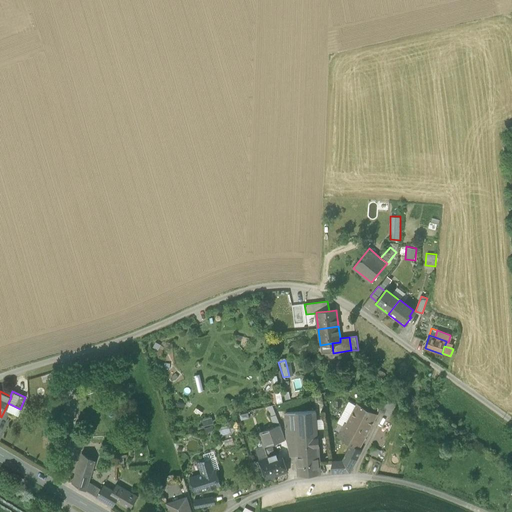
[(375,409),(385,414),(392,399),(379,393),(375,400),(379,402),(375,409)]
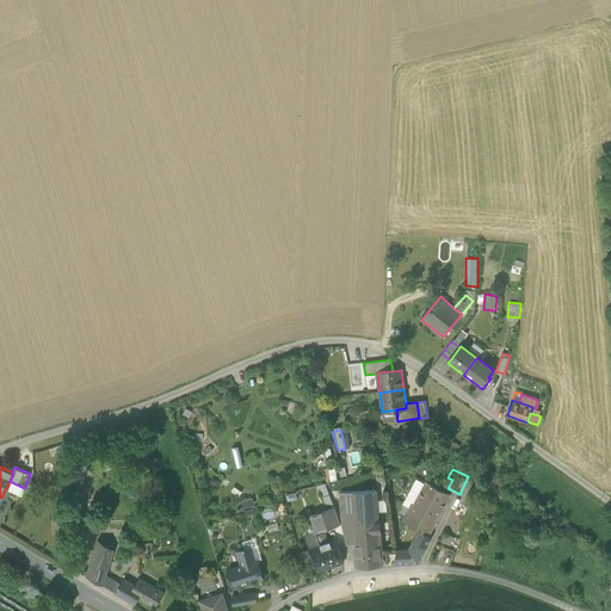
[(419,530),(429,535),(451,494),(426,481),(413,505),(412,504),(402,522),(419,530)]
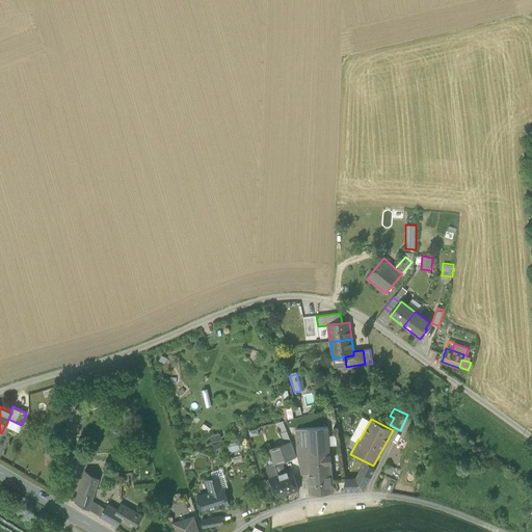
[(278,436),(282,445),(286,444),(286,445),(291,443),(287,433),(278,436)]
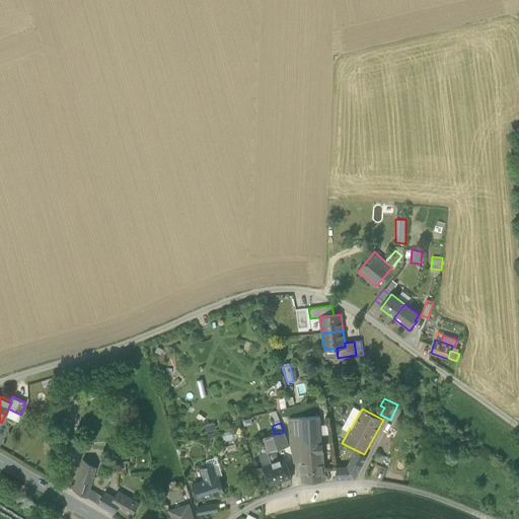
[(299,427),(300,436),(320,435),(320,425),(299,427)]
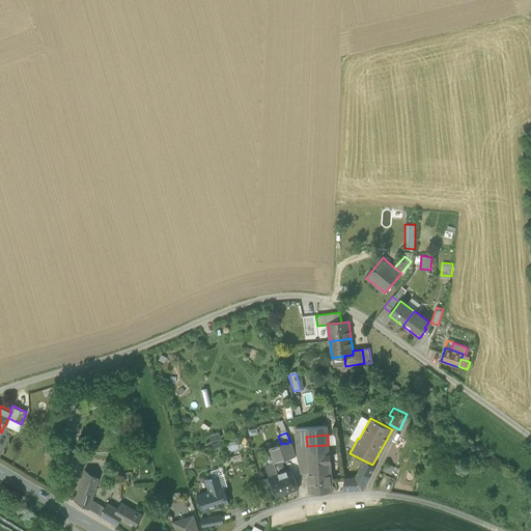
[(300,465),(303,481),(309,480),(308,455),(307,446),(306,437),(298,437),(300,465)]
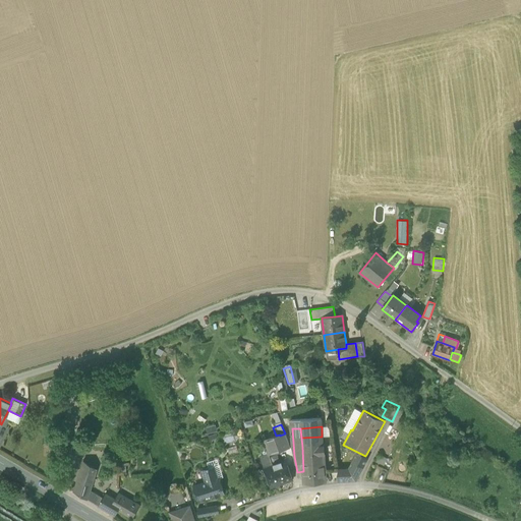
[(265,440),(269,454),(290,447),(285,433),(280,436),(280,435),(276,436),(265,440)]
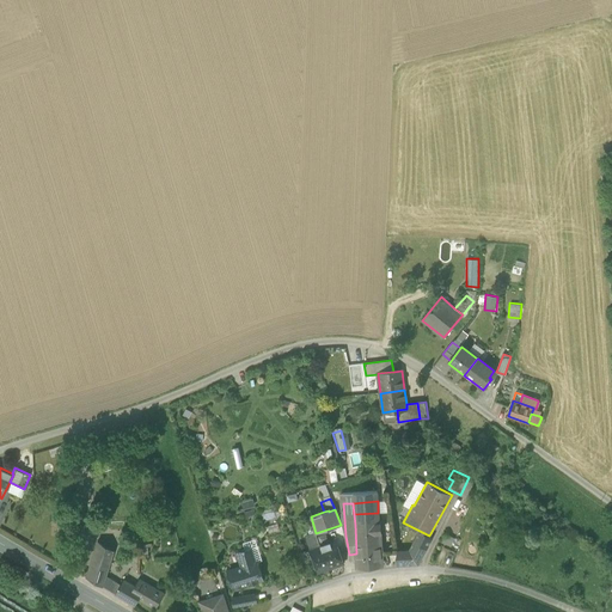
[(379,522),(378,513),(354,514),(355,525),(379,522)]
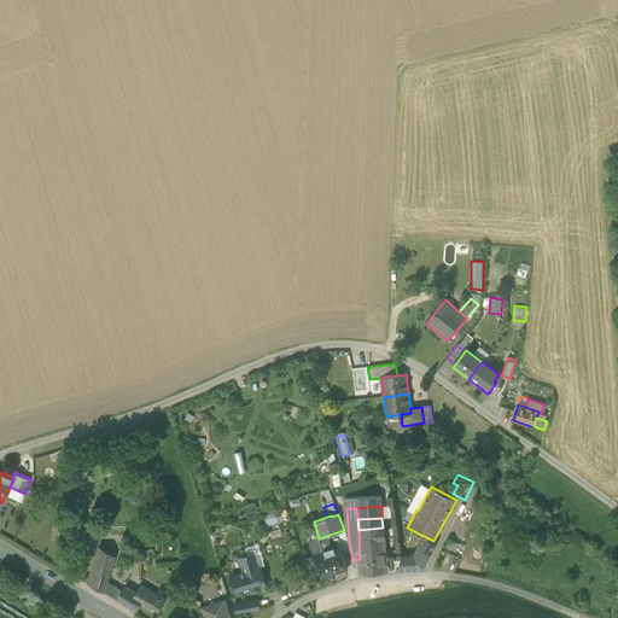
[(360,559),(361,573),(385,571),(383,528),(359,530),(360,559)]
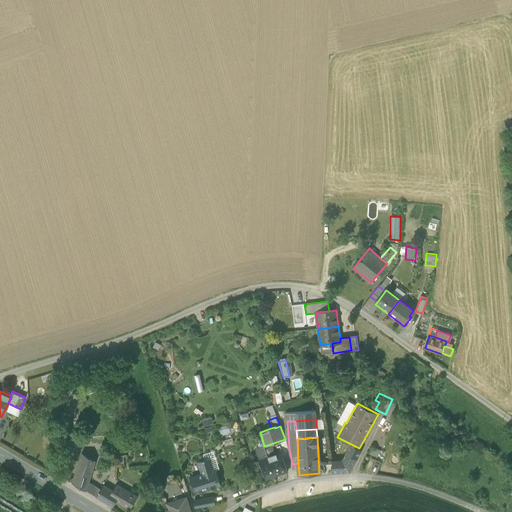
[(333,460),(330,473),(349,471),(361,449),(359,448),(351,444),(343,460),(333,460)]
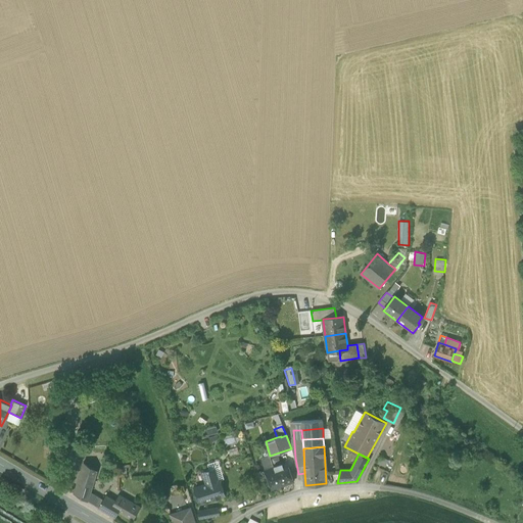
[(262,459),(265,468),(273,465),(270,456),(262,459)]
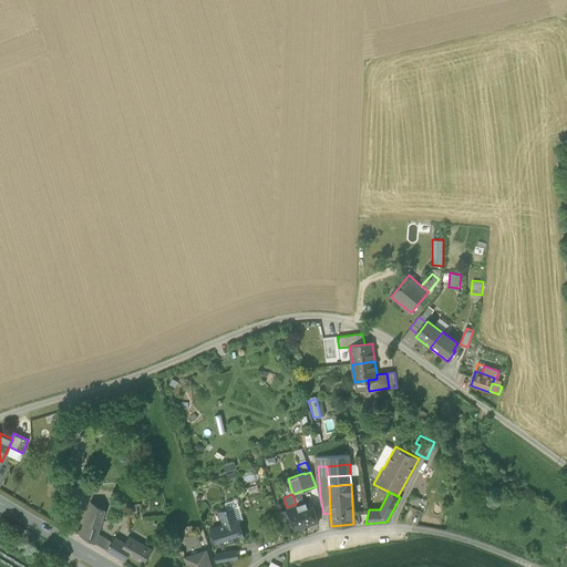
[(311,500),(296,504),(287,507),(295,531),(305,527),(318,522),(311,500)]
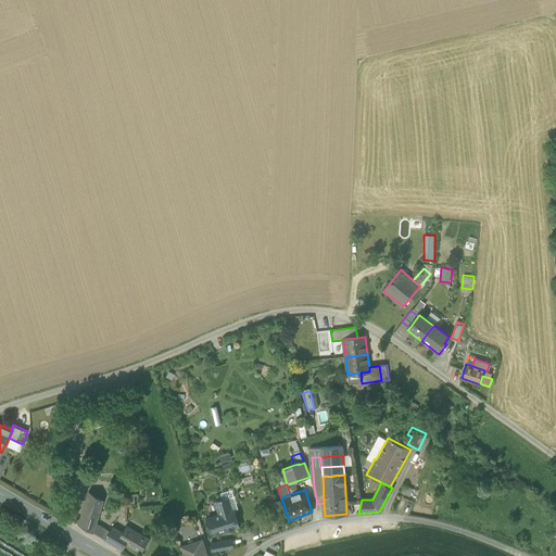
[(223,498),(223,500),(227,498),(234,496),(232,491),(220,494),(223,498)]
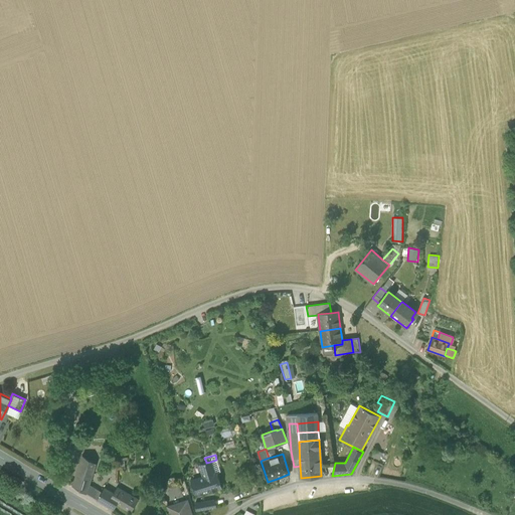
[(73,484),(87,490),(100,462),(86,456),(73,484)]
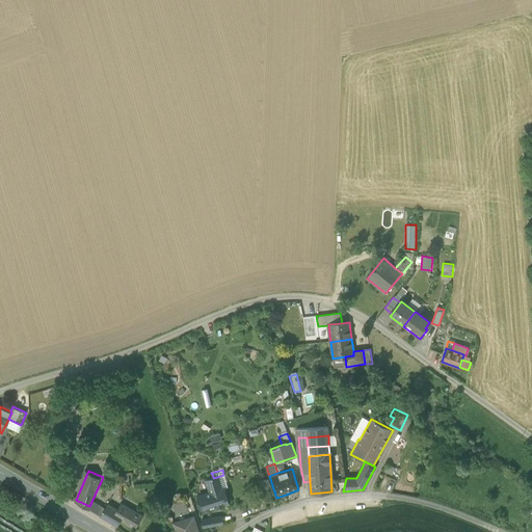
[(223,475),(217,477),(221,489),(223,488),(228,487),(223,475)]
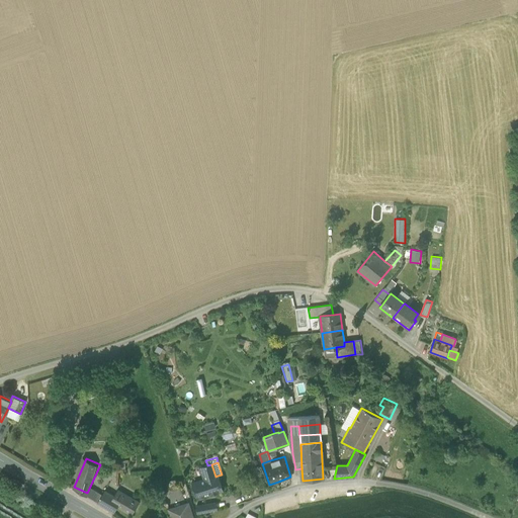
[(193,484),(197,498),(223,491),(218,476),(216,477),(211,464),(207,465),(207,464),(200,467),(202,473),(203,473),(205,480),(193,484)]
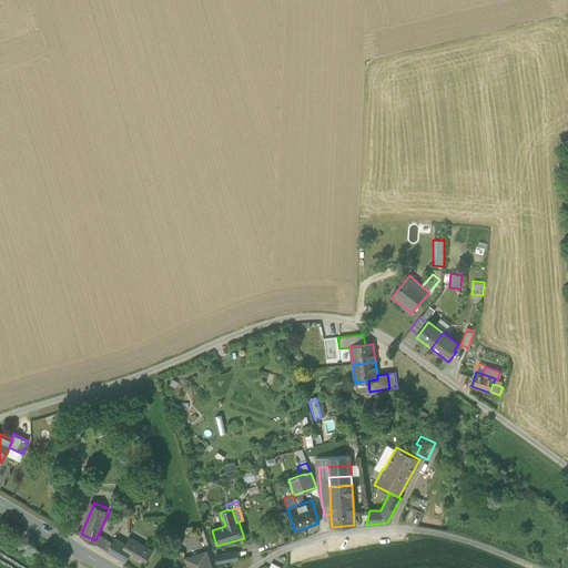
[(63,524),(69,527),(77,517),(71,513),(63,524)]
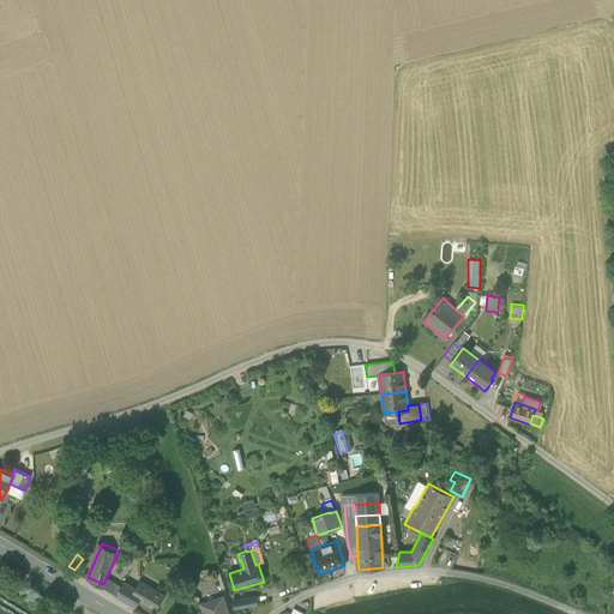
[(142,579),(137,588),(144,591),(140,599),(157,608),(166,594),(142,579)]
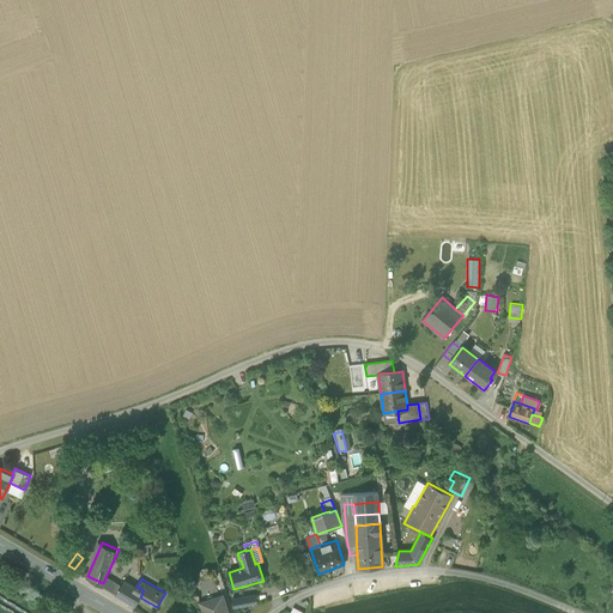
[(137,605),(140,598),(144,590),(137,587),(127,581),(119,594),(137,605)]
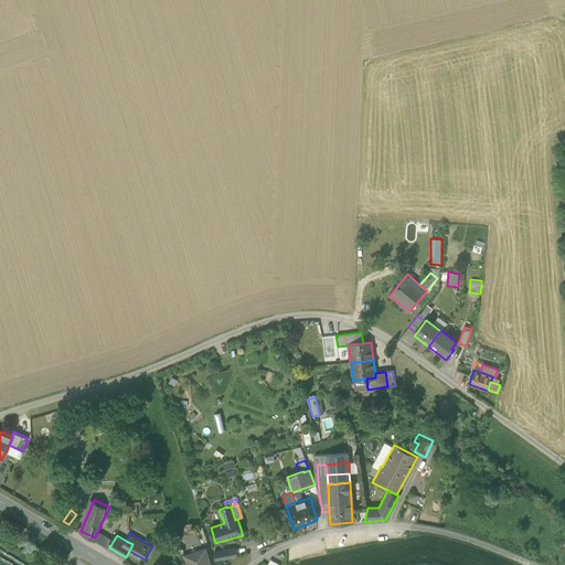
[(184,555),(188,564),(211,564),(205,548),(184,555)]
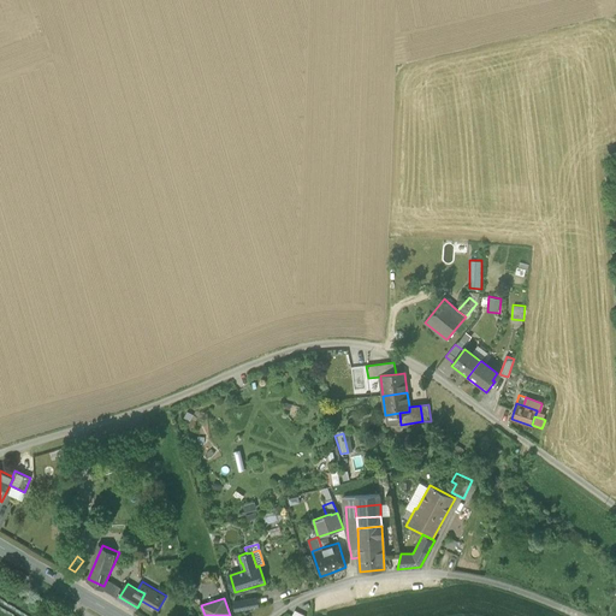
[(234,602),(235,610),(258,606),(256,598),(234,602)]
